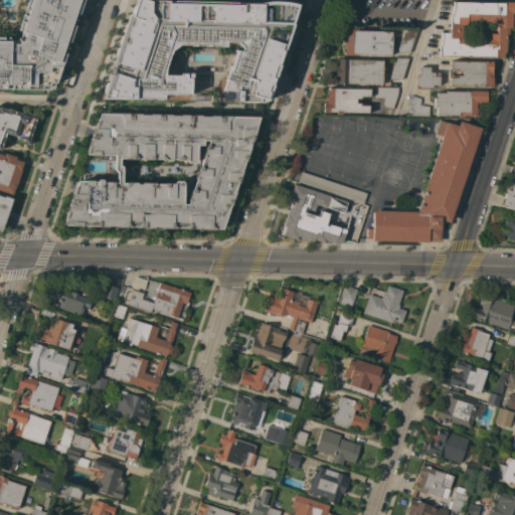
[(0,0),(0,89),(54,91),(78,15),(83,16),(89,0),(0,0)]
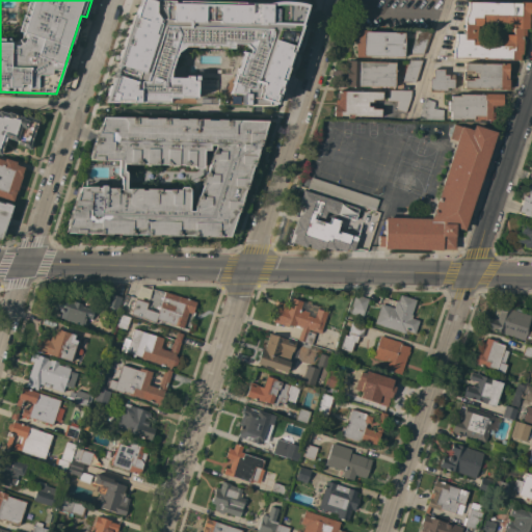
[(210,0),(138,0),(104,103),(272,105),(304,4),(210,0)]
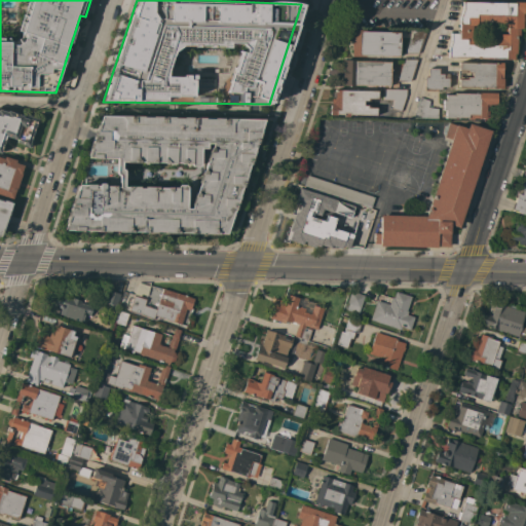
[(505,60),(505,59),(449,58),(448,48),(451,42),(451,33),(457,33),(457,31),(459,31),(460,17),(462,9),(462,1),(515,3),(515,2),(524,2),(524,13),(523,13),(523,29),(520,29),(520,36),(517,36),(517,53),(515,53),(515,60),(505,60)]
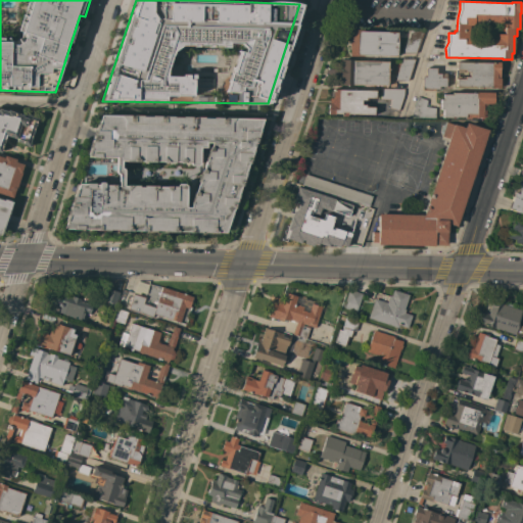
[(397,56),(364,55),(364,56),(350,56),(350,47),(349,47),(349,39),(350,39),(350,29),(364,30),(364,31),(397,32),(397,56)]
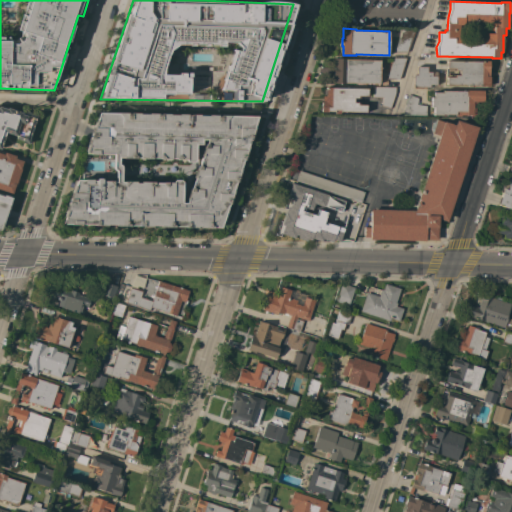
[(395,48),(403,29),(415,29),(407,52),(396,52),(395,48)]
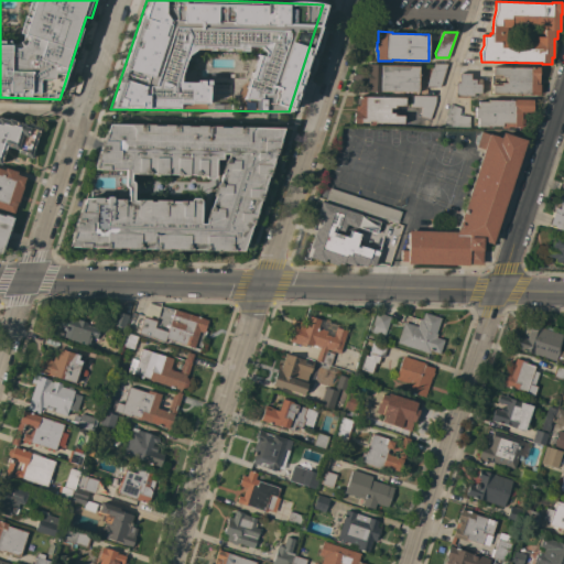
[(381,65),(419,66),(418,93),(382,91),(382,93),(367,91),(368,64),(381,65)]
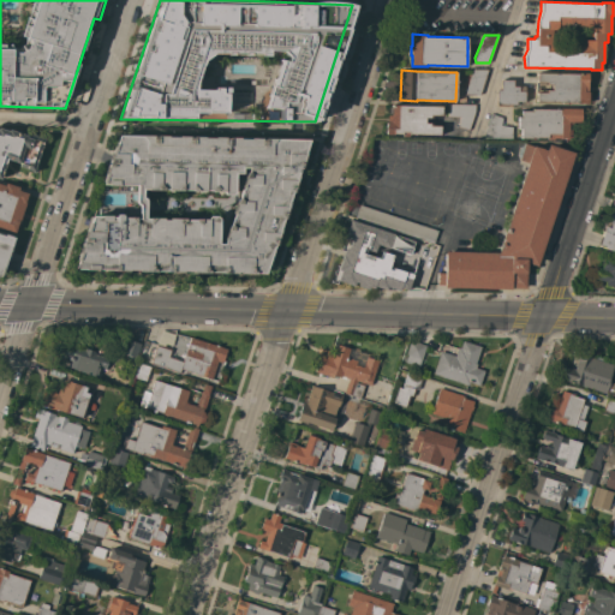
[(481,95),(465,95),(465,94),(473,70),(488,70),(481,95)]
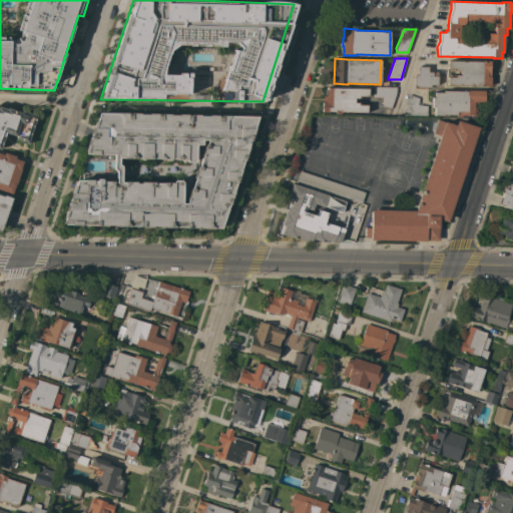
[(448,85),(448,60),(473,61),(473,60),(479,60),(479,61),(482,61),(491,61),(490,76),(491,76),(491,86),(448,85)]
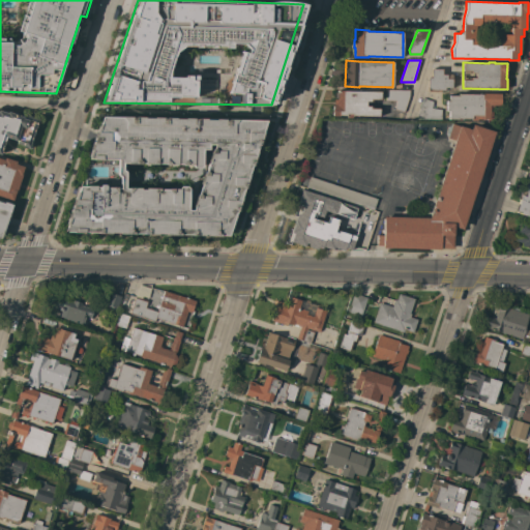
[(443,69),(443,75),(447,75),(453,75),(452,88),(445,88),(445,90),(429,90),(429,78),(432,78),(432,68),(443,69)]
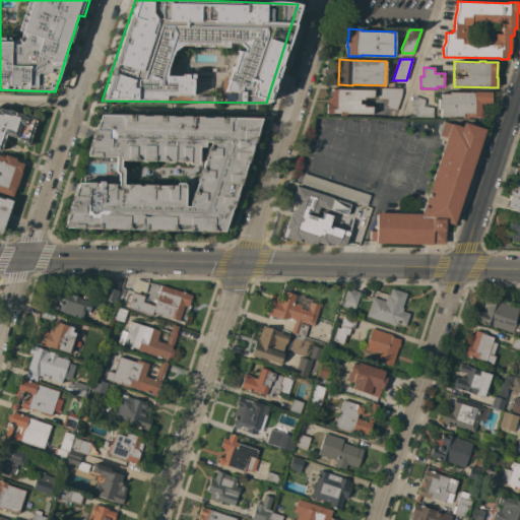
[(331,88),(374,89),(373,98),(367,98),(366,100),(360,100),(360,104),(366,104),(366,106),(373,107),(372,115),(345,114),(345,116),(340,115),(340,113),(332,113),(332,115),(326,114),(326,103),(327,103),(328,98),(331,98),(331,96),(328,96),(328,90),(331,90),(331,88)]
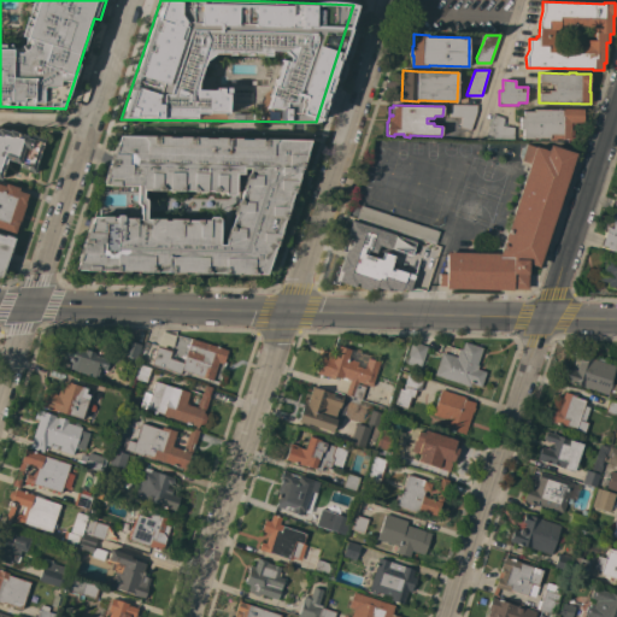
[(477,105),(476,111),(470,130),(459,128),(462,118),(450,117),(451,105),(477,105)]
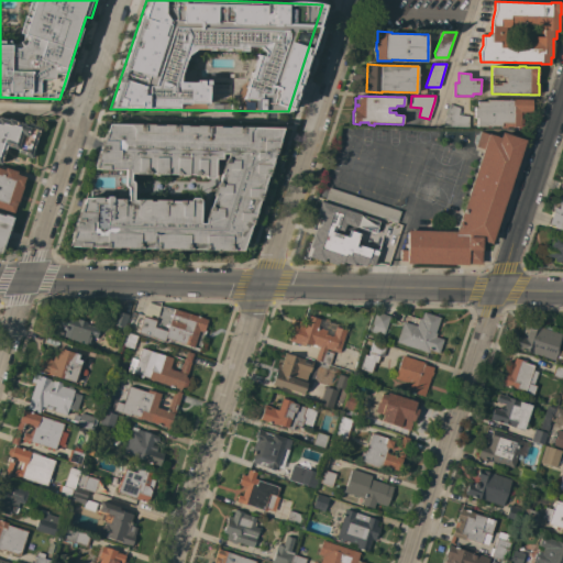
[(477,118),(474,118),(474,107),(477,107),(477,101),(487,101),(487,100),(512,100),(512,99),(532,99),(532,112),(523,111),(523,116),(520,116),(520,119),(522,119),(522,124),(520,123),(520,127),(507,127),(507,129),(501,128),(501,127),(487,125),(486,127),(477,127),(477,118)]
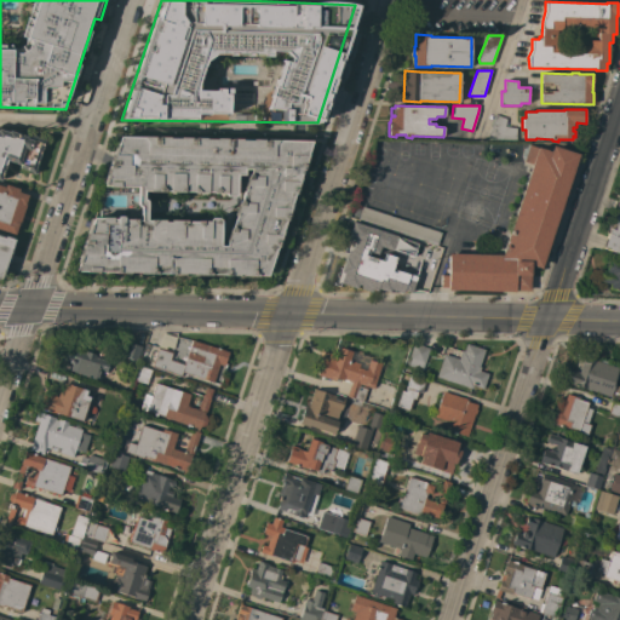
[(506,119),(506,120),(505,126),(517,128),(516,141),(491,141),(488,139),(495,115),(506,119)]
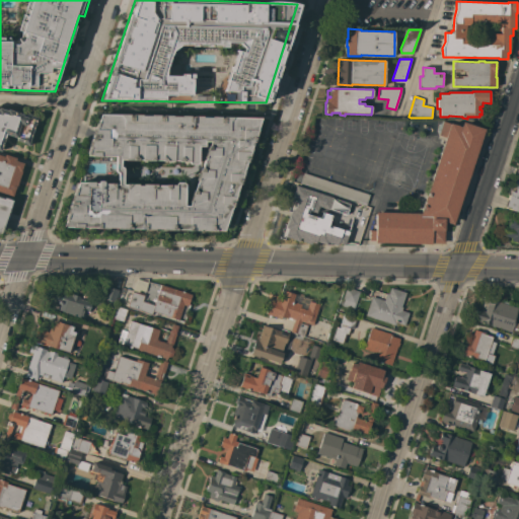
[(0,108),(7,110),(8,109),(23,115),(24,110),(28,112),(28,114),(39,117),(36,126),(34,125),(29,142),(30,143),(30,145),(29,146),(28,146),(27,145),(27,144),(17,141),(18,138),(7,134),(0,151),(0,108)]
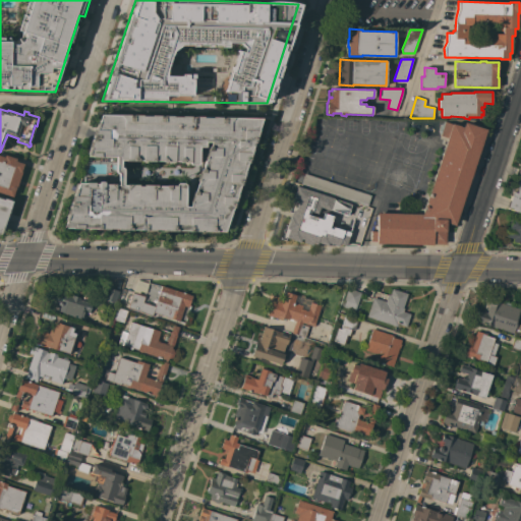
[(204,231),(200,230),(200,231),(164,231),(164,229),(155,229),(155,230),(141,230),(131,229),(131,230),(118,230),(118,229),(109,228),(109,230),(64,228),(67,216),(66,216),(74,192),(78,182),(94,182),(94,184),(98,184),(98,182),(99,181),(101,181),(102,181),(103,182),(104,183),(104,184),(114,184),(118,184),(118,173),(117,173),(116,172),(115,170),(116,157),(102,156),(102,157),(93,157),(93,156),(87,156),(88,154),(93,135),(94,135),(97,126),(101,114),(120,115),(120,114),(141,115),(141,116),(151,116),(151,115),(172,115),(172,117),(181,117),(181,116),(203,116),(203,117),(212,117),(212,116),(262,118),(225,232),(204,231)]
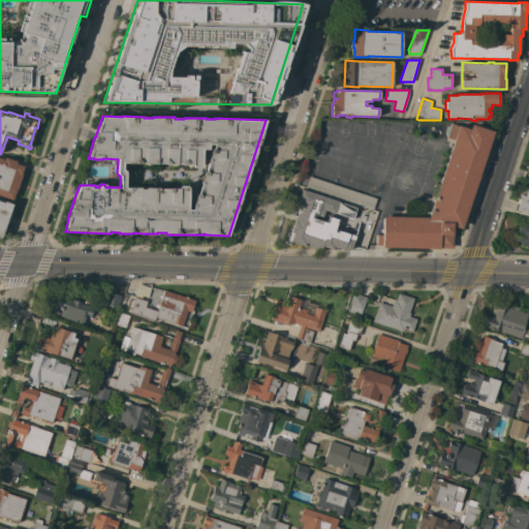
[(462,229),(454,226),(453,248),(440,248),(382,248),(382,245),(376,245),(376,235),(383,235),(383,217),(429,217),(455,141),(446,137),(446,136),(444,133),(446,126),(450,125),(452,124),(459,126),(470,129),(471,124),(494,131),(462,229)]
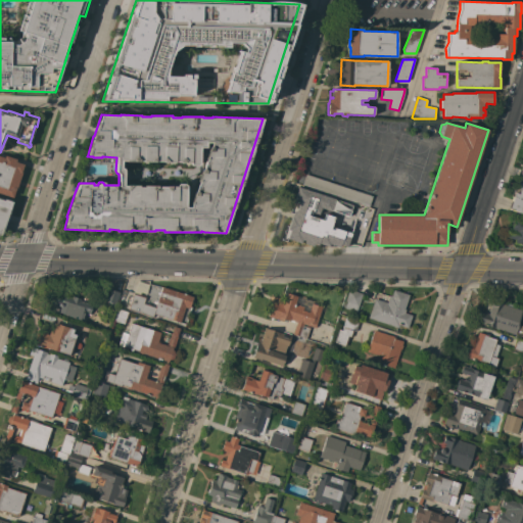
[(0,155),(4,157),(5,155),(16,159),(15,161),(24,164),(21,172),(22,172),(16,190),(15,189),(13,197),(0,192),(0,155)]
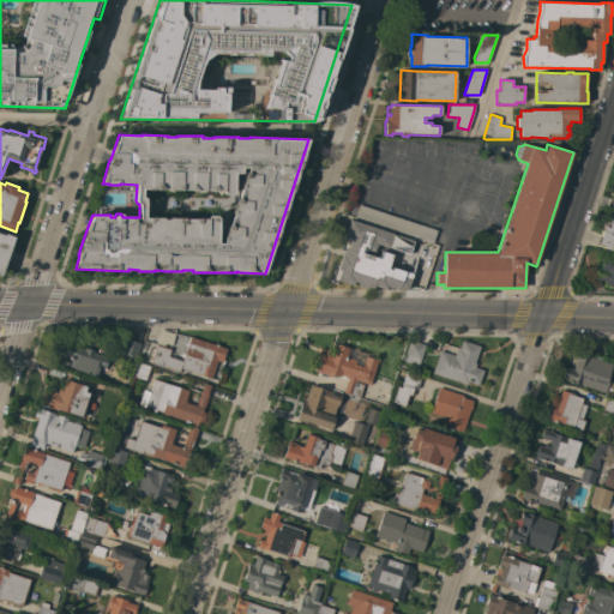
[(613,251),(597,246),(602,232),(600,230),(603,221),(605,221),(612,199),(613,193),(613,251)]
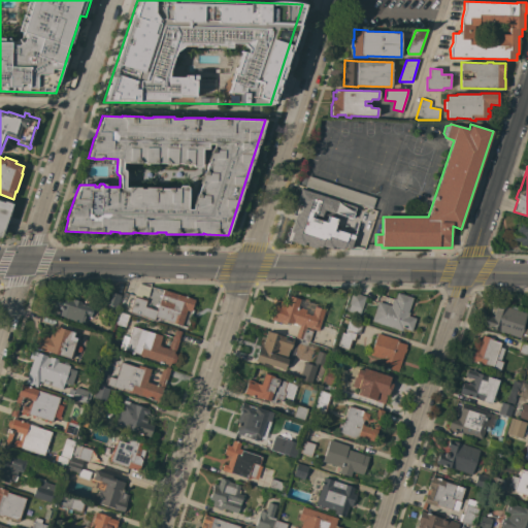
[(376,198),(372,208),(305,187),(305,185),(298,183),(300,175),(307,177),(308,175),(376,198)]
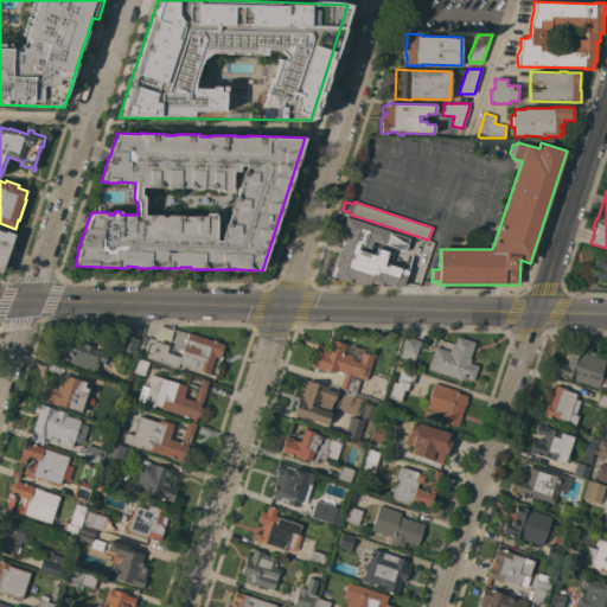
[(351,231),(349,230),(337,227),(342,212),(356,217),(351,231)]
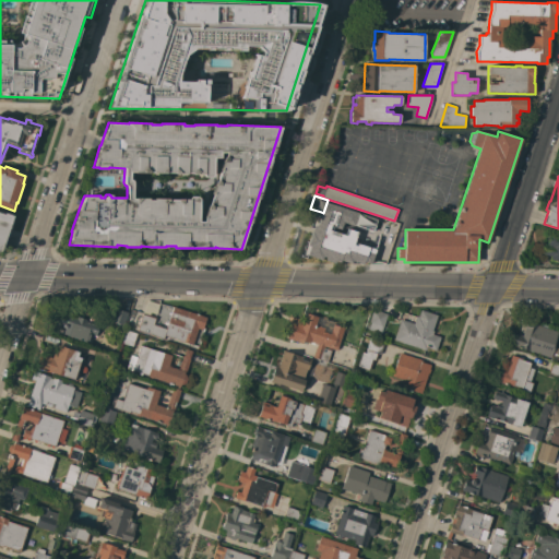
[(0,212),(4,214),(4,213),(13,215),(1,253),(0,252),(0,212)]
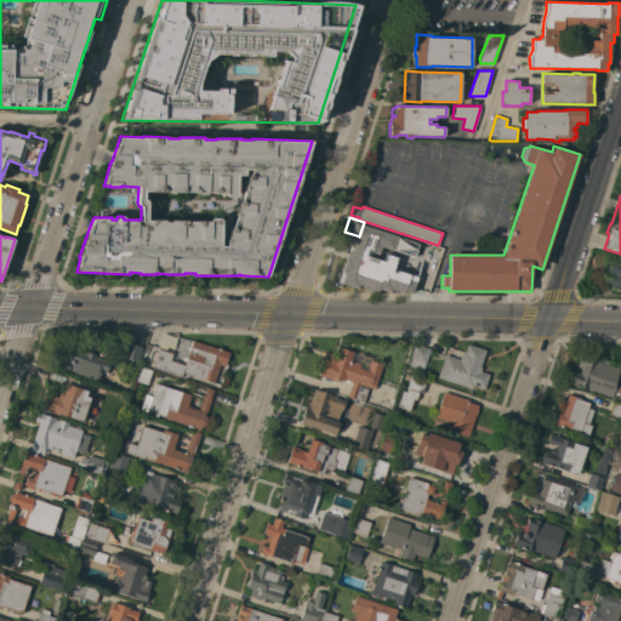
[(383,261),(386,254),(397,257),(392,272),(396,273),(397,271),(403,272),(402,273),(410,277),(410,278),(417,280),(412,294),(405,291),(404,294),(392,290),(391,292),(387,291),(387,294),(379,290),(377,291),(372,290),(372,292),(363,289),(363,286),(359,285),(358,289),(341,283),(345,273),(341,273),(349,250),(352,251),(354,244),(352,244),(354,238),(357,238),(357,235),(359,237),(382,245),(379,255),(368,251),(365,255),(383,261)]
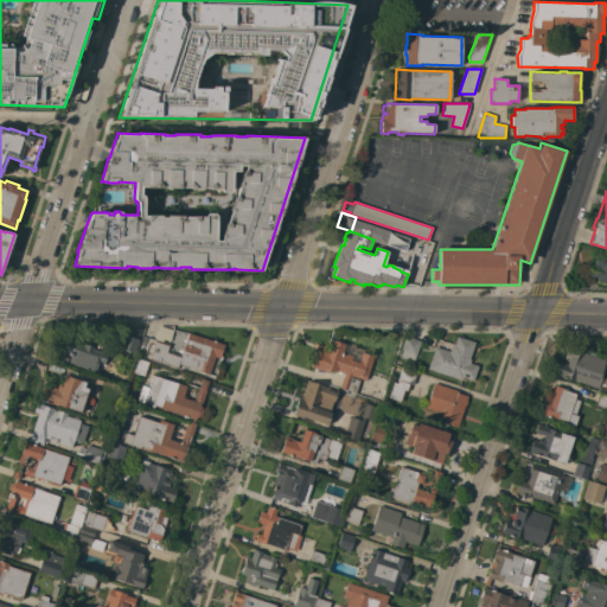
[(413,253),(414,249),(429,254),(423,275),(407,270),(409,264),(403,263),(404,262),(394,259),(397,247),(413,253)]
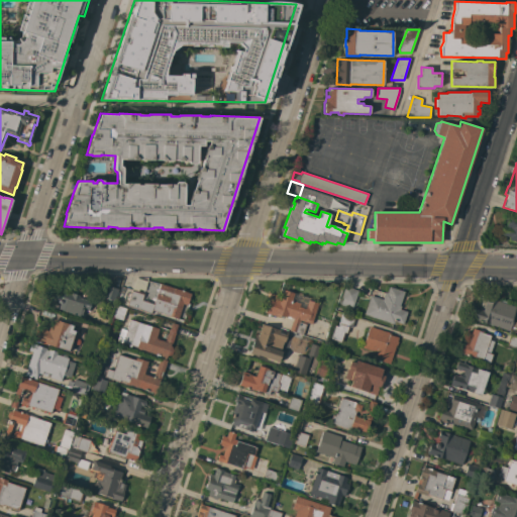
[(516,242),(508,239),(509,237),(501,234),(504,225),(505,226),(509,215),(516,218),(516,242)]
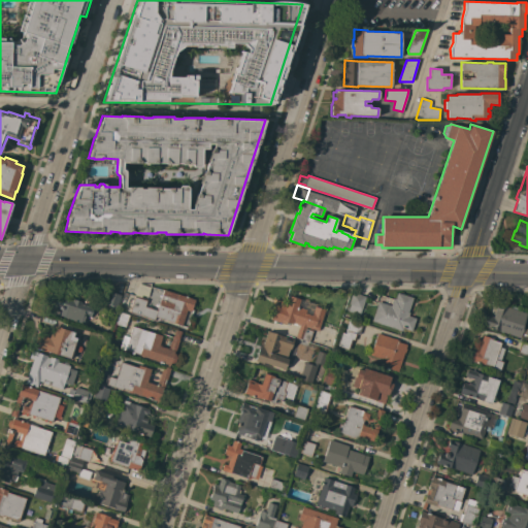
[(195,299),(191,311),(187,310),(183,325),(155,317),(154,320),(130,311),(135,295),(147,299),(144,306),(157,310),(164,289),(195,299)]
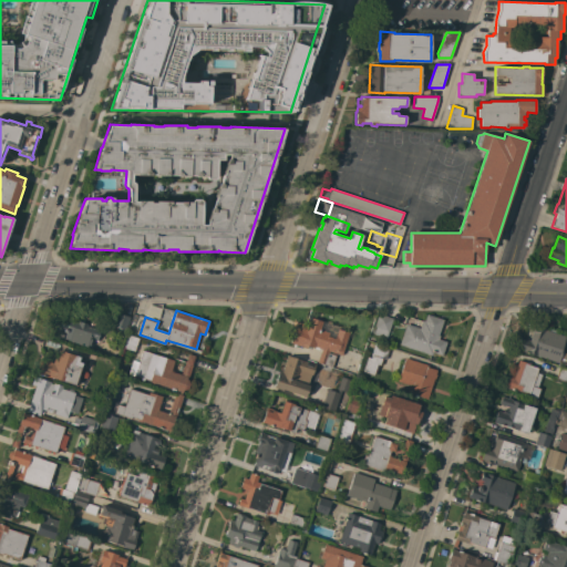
[(125,330),(112,326),(116,312),(130,317),(125,330)]
